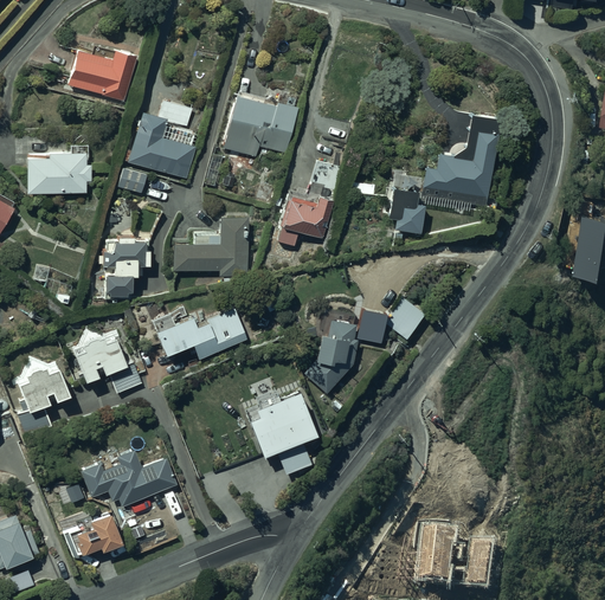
[(522,0),(522,5),(545,8),(545,2),(549,4),(548,11),(577,17),(578,8),(602,13),(604,0),(522,0)]
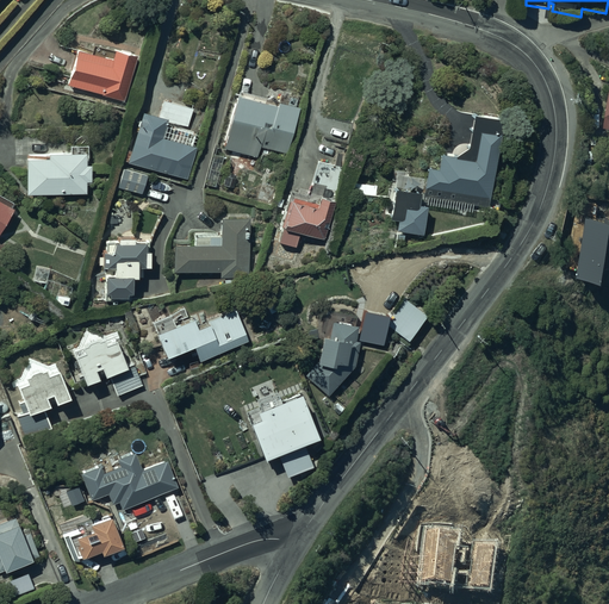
[(125,105),(137,61),(116,55),(113,64),(78,55),(69,89),(104,98),(103,99),(125,105)]
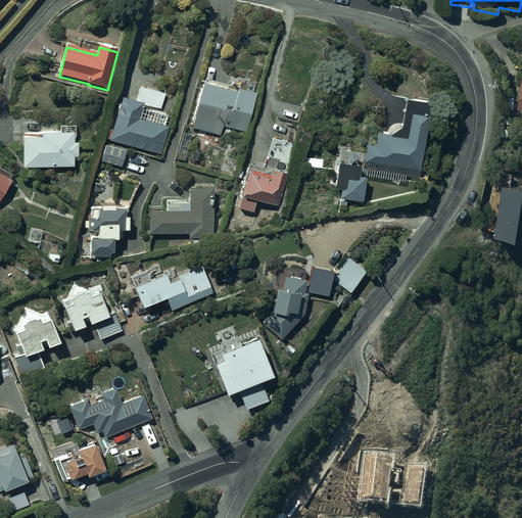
[(239,90),(204,79),(194,113),(196,114),(193,127),(222,136),(225,126),(246,133),(258,92),(240,86),(239,90)]
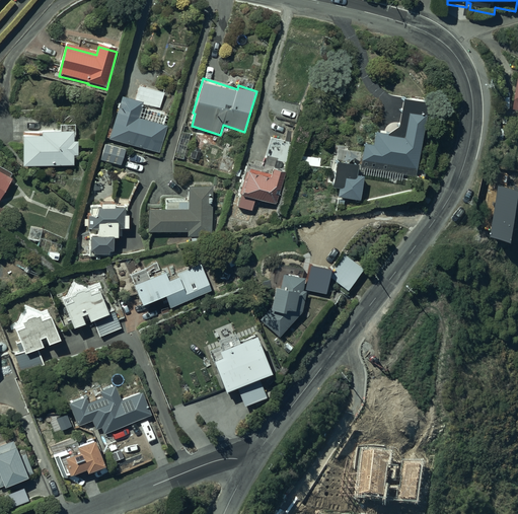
[(137,96),(123,92),(111,138),(160,153),(168,126),(164,125),(168,113),(160,111),(165,93),(140,86),(137,96)]
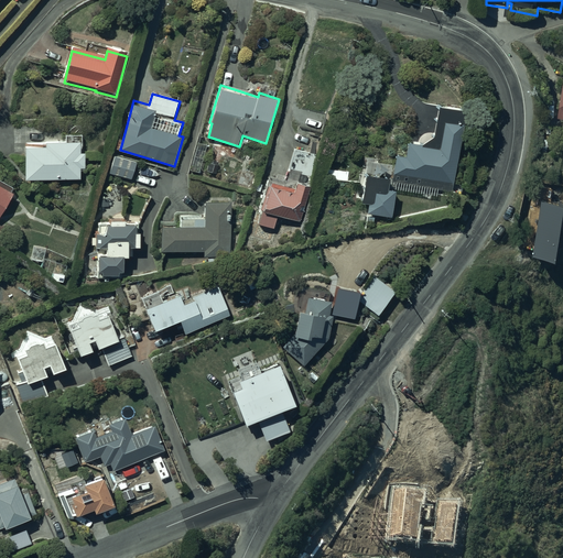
[(453,193),(466,106),(439,101),(434,132),(423,141),(409,139),(407,156),(396,154),(393,174),(366,171),(361,199),(375,201),(374,211),(392,215),(396,190),(437,197),(439,190),(453,193)]
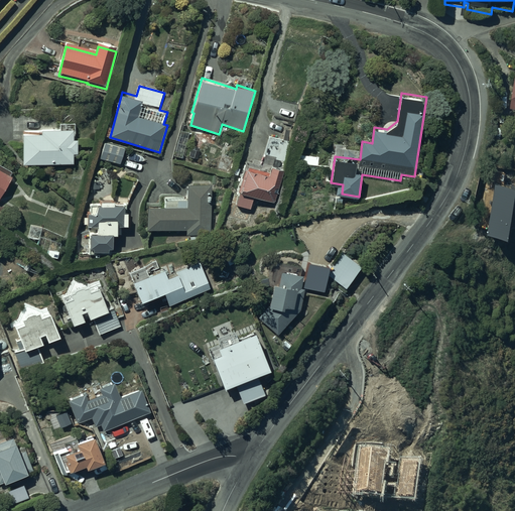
[(41,131),(23,131),(24,164),(78,164),(78,136),(76,136),(76,122),(60,122),(60,126),(41,126),(41,131)]
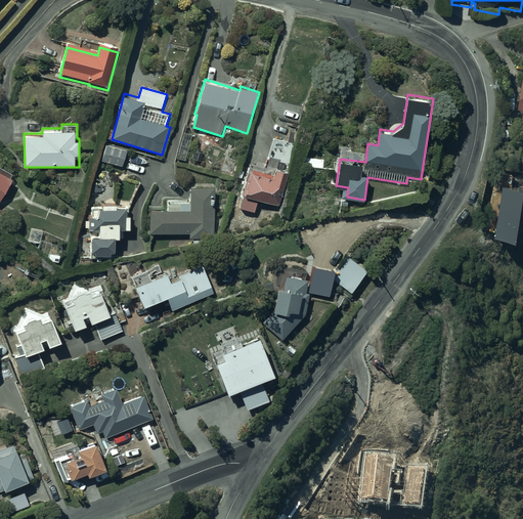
[(193,136),(185,134),(178,160),(186,162),(193,136)]
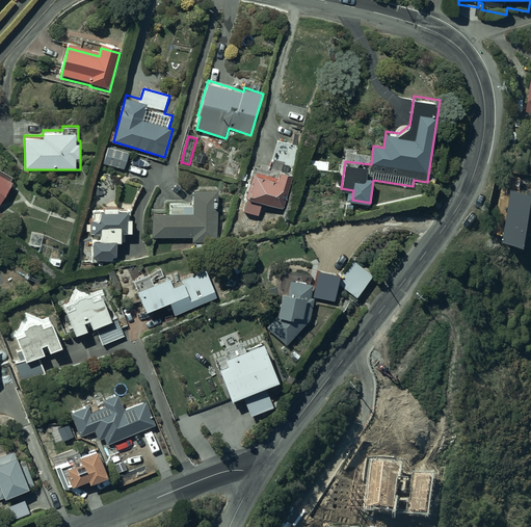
[(130,152),(109,146),(104,163),(124,169),(130,152)]
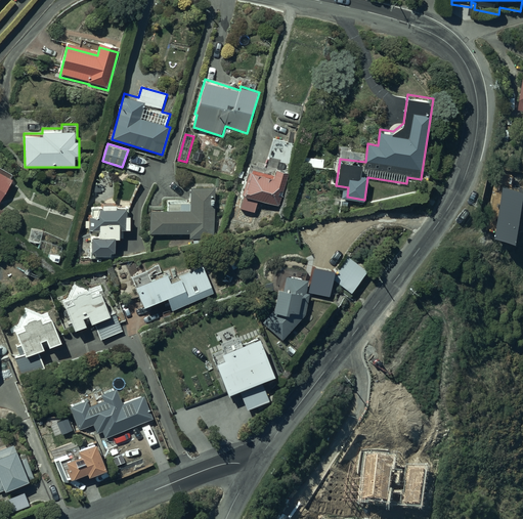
[(324,163),(304,159),(302,167),(323,171),(324,163)]
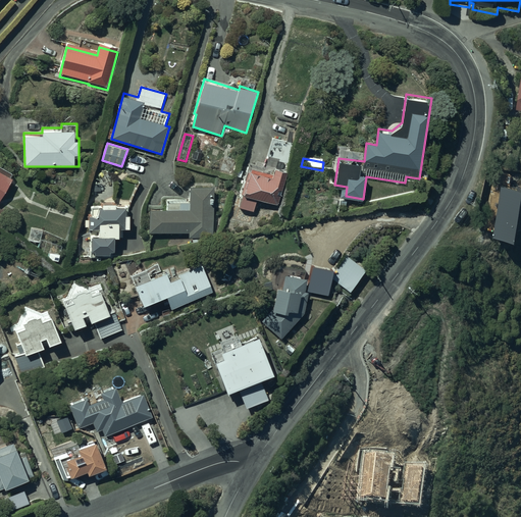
[(273,172),(250,166),(240,207),(254,211),(258,197),(279,203),(288,168),(275,164),(273,172)]
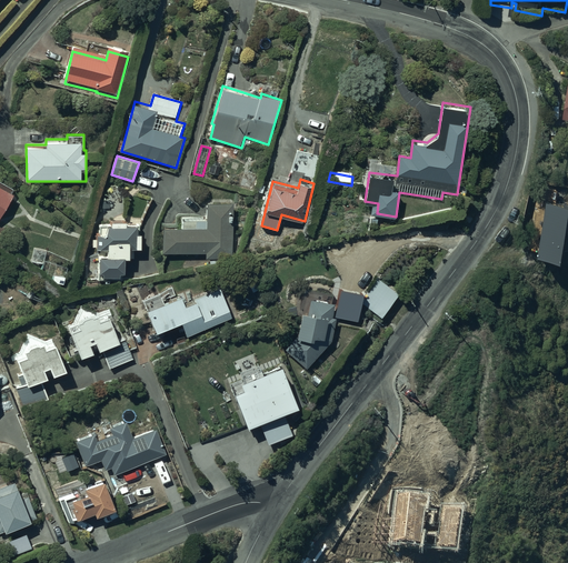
[(0,223),(13,199),(0,191),(0,223)]
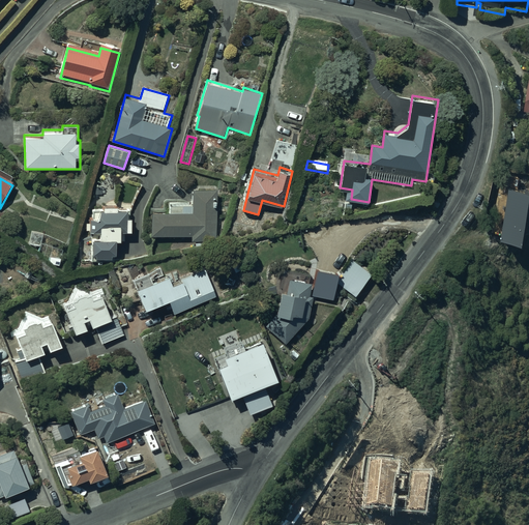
[(217,186),(193,186),(193,202),(170,202),(170,210),(152,210),(151,237),(193,237),(193,242),(217,242),(217,186)]
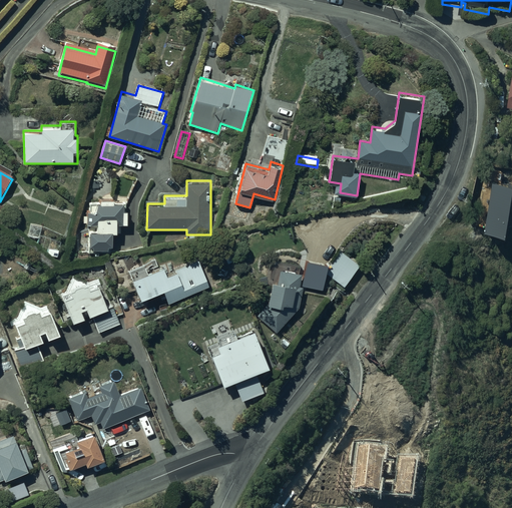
[(90,208),(88,208),(88,221),(97,221),(97,227),(89,227),(89,244),(93,244),(93,249),(108,249),(108,244),(112,244),(112,230),(116,230),(116,234),(121,234),(121,226),(124,226),(124,222),(127,222),(127,208),(124,208),(124,200),(113,200),(113,196),(100,196),(100,199),(97,199),(97,204),(90,205),(90,208)]
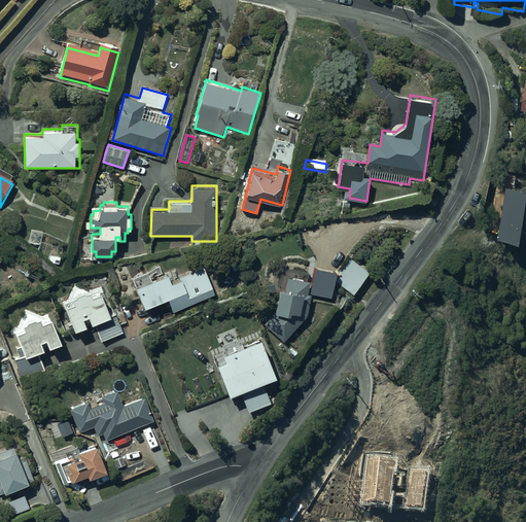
[(338,285),(337,286),(354,296),(371,273),(352,263),(337,284),(338,285)]
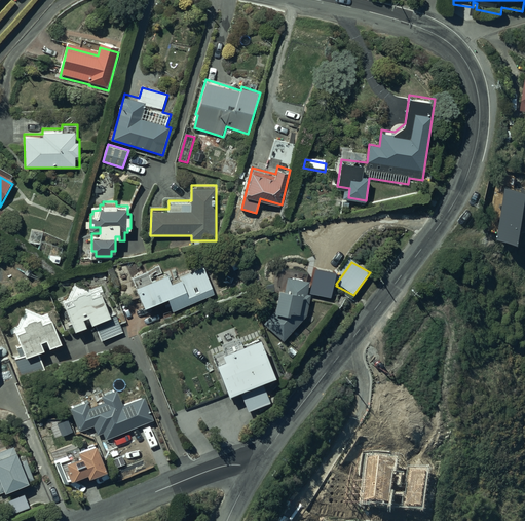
[(203,269),(171,283),(167,274),(161,276),(157,268),(132,280),(138,293),(144,307),(167,298),(173,317),(216,298),(203,269)]
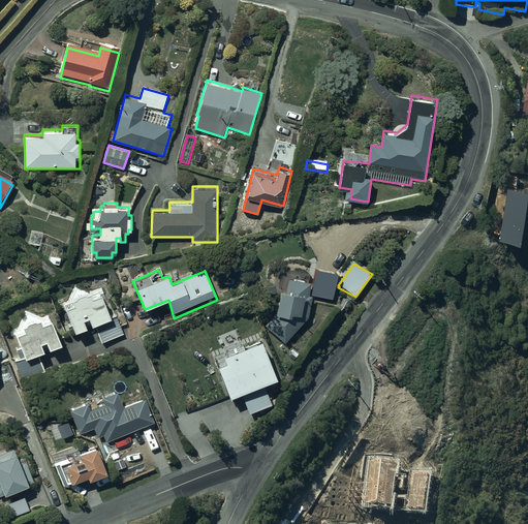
[(277,310),(266,325),(286,343),(308,317),(313,296),(310,296),(312,282),(289,277),(287,287),(281,286),(276,310),(277,310)]
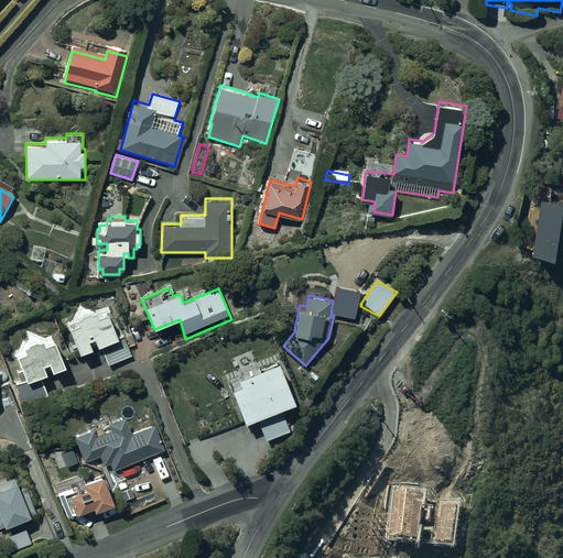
[(91,350),(93,350),(90,343),(95,342),(99,350),(101,349),(110,370),(132,361),(123,339),(120,341),(119,338),(120,338),(108,309),(99,314),(97,308),(94,310),(93,310),(91,309),(90,309),(89,309),(88,310),(87,310),(86,310),(85,310),(85,312),(84,312),(84,313),(83,313),(82,314),(80,315),(80,316),(76,317),(78,320),(76,320),(77,323),(69,326),(71,329),(69,329),(80,358),(93,353),(91,350)]
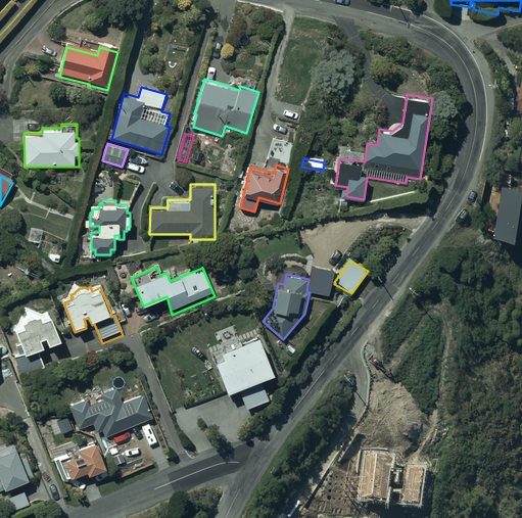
[(21,320),(24,323),(21,323),(22,326),(16,329),(17,331),(15,332),(27,358),(14,363),(22,382),(46,373),(39,352),(44,350),(43,347),(44,347),(42,341),(46,340),(49,347),(62,342),(61,340),(62,339),(51,313),(42,317),(40,312),(38,313),(37,313),(36,313),(35,313),(34,313),(33,313),(32,313),(31,314),(30,314),(29,315),(28,315),(28,316),(27,316),(27,317),(26,317),(26,318),(26,319),(21,320)]
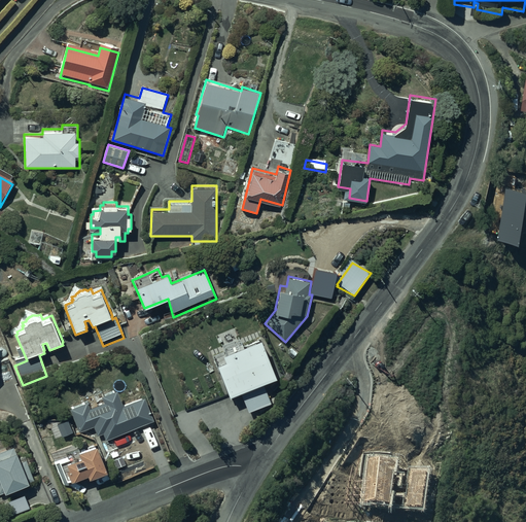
[(225,355),(217,358),(230,392),(240,388),(248,412),(271,404),(261,379),(277,374),(261,333),(222,347),(225,355)]
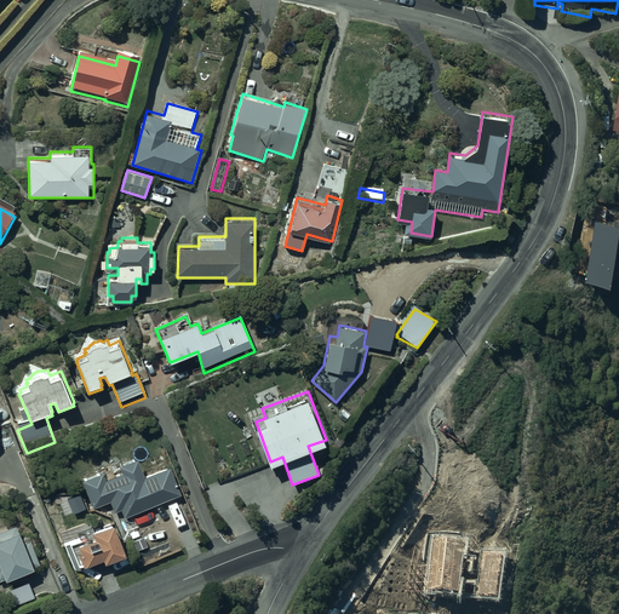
[(122,511),(126,518),(182,494),(170,465),(145,475),(137,455),(120,463),(124,470),(105,478),(102,470),(82,478),(95,509),(110,503),(115,514),(122,511)]
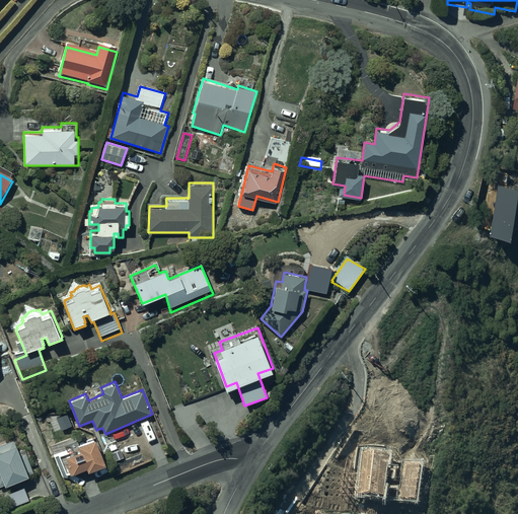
[(95,433),(77,440),(80,447),(66,453),(69,459),(67,460),(71,471),(87,465),(88,468),(106,461),(101,451),(104,450),(99,436),(96,437),(95,433)]
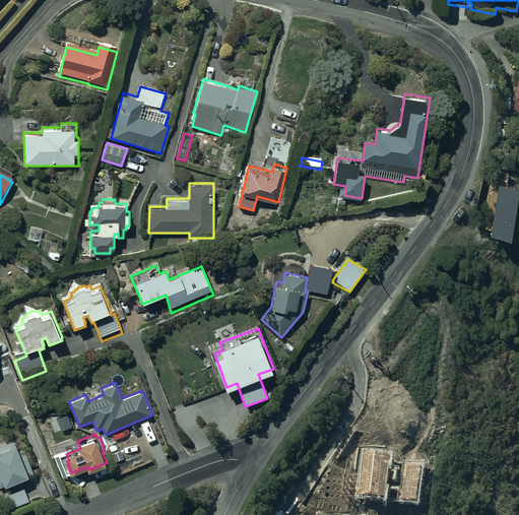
[(0,489),(35,475),(25,453),(21,454),(15,441),(14,442),(13,439),(0,444),(0,489)]
